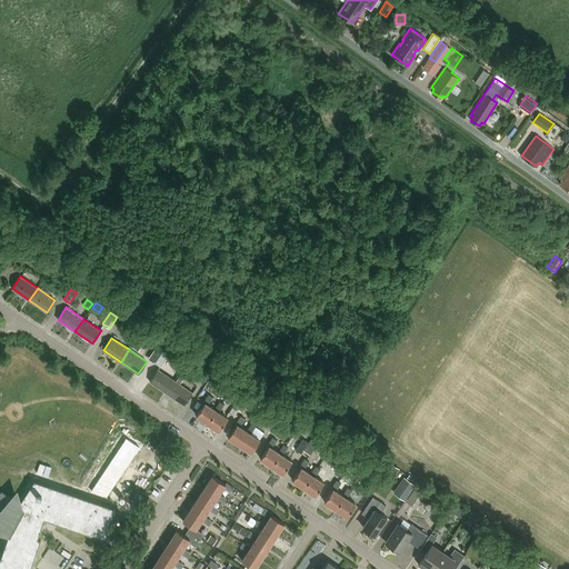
[(161,352),(155,362),(160,367),(167,356),(161,352)]
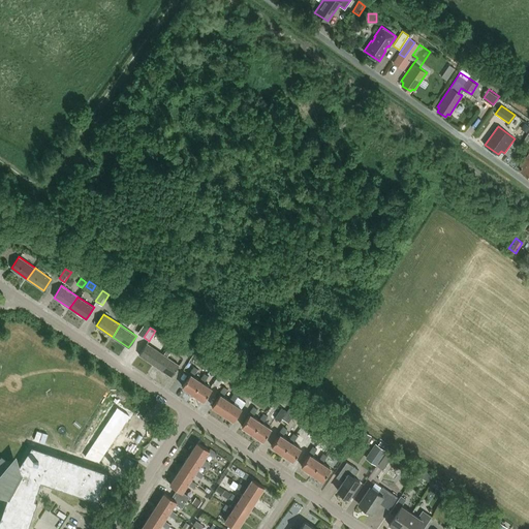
[(147,343),(138,354),(155,365),(163,353),(147,343)]
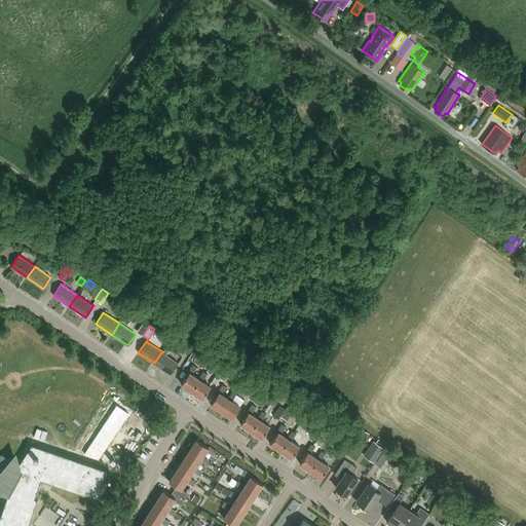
[(162,351),(154,363),(171,374),(178,363),(165,354),(162,352),(162,351)]
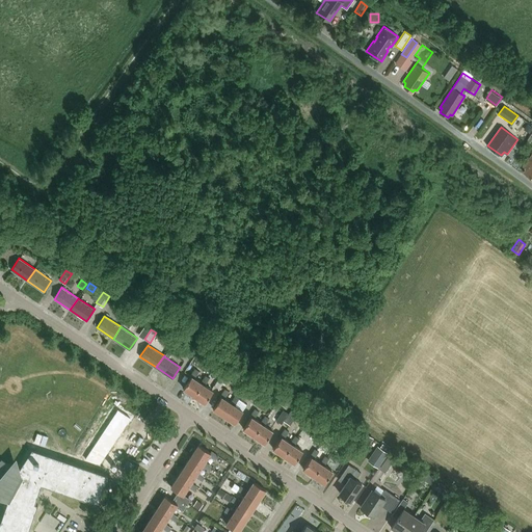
[(213,369),(221,375),(227,378),(231,372),(217,363),(213,369)]
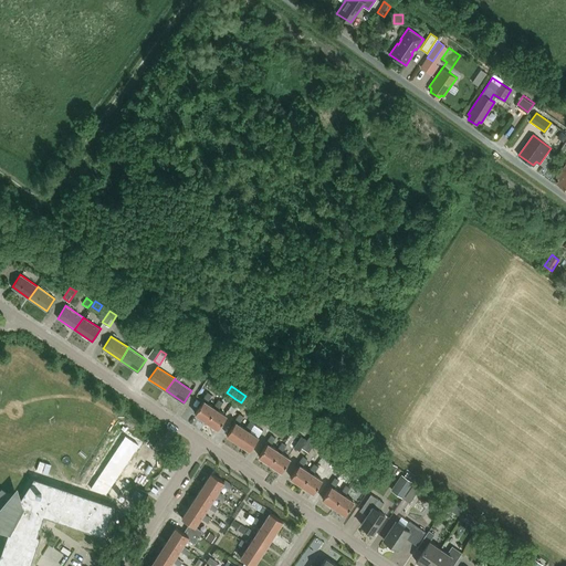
[(203,400),(195,412),(206,420),(215,407),(213,407),(207,401),(211,395),(208,391),(202,399),(203,400)]
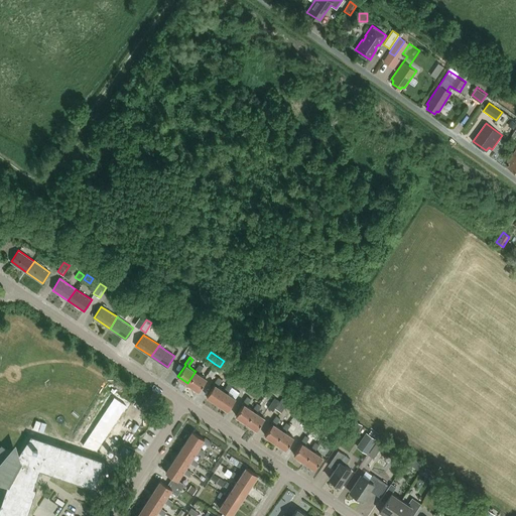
[(196,371),(187,383),(199,390),(207,378),(199,373),(203,367),(200,364),(195,371),(196,371)]
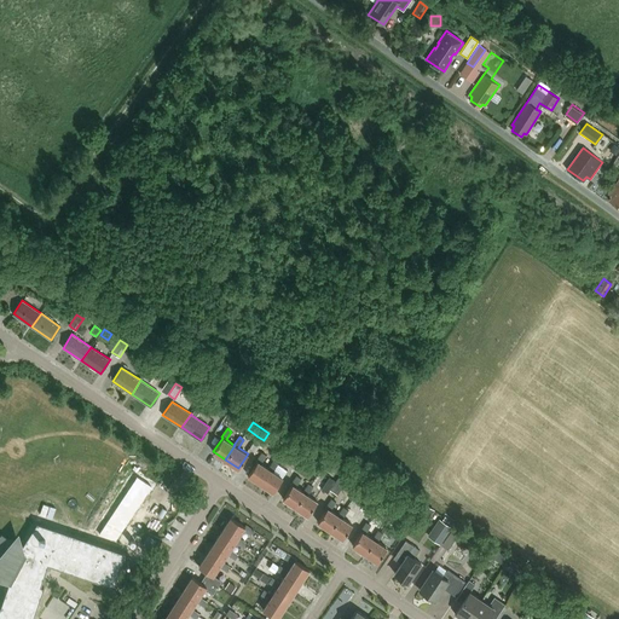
[(258,437),(249,447),(255,451),(264,440),(258,437)]
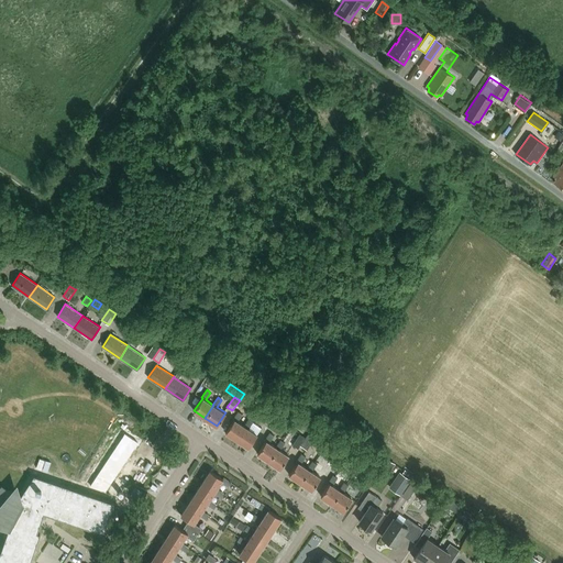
[(269,414),(275,417),(280,408),(275,405),(269,414)]
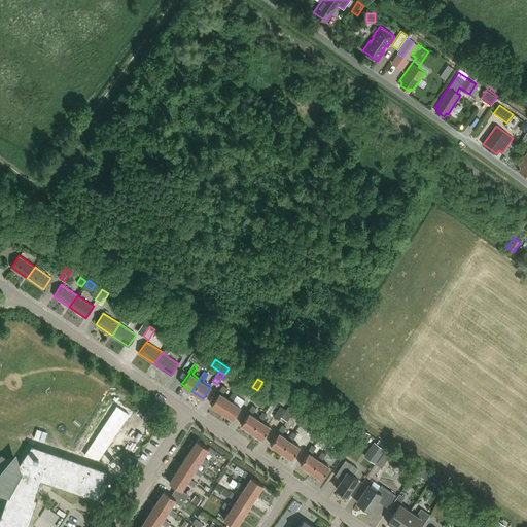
[(219,392),(211,405),(221,411),(230,399),(229,398),(222,394),(226,387),(223,385),(218,392),(219,392)]
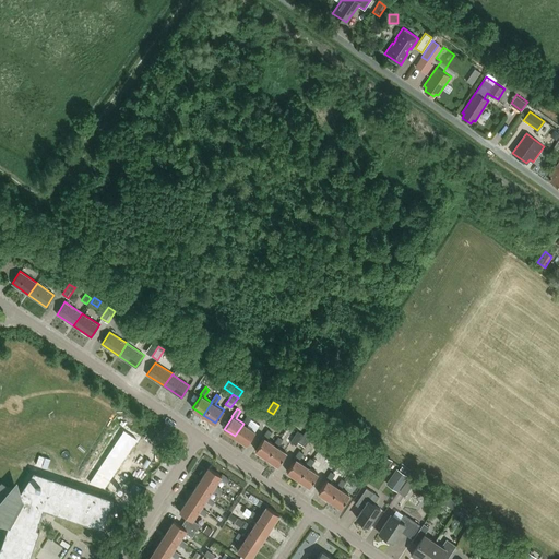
[(244,424),(235,436),(247,443),(254,431),(247,426),(251,418),(248,415),(242,423),(244,424)]
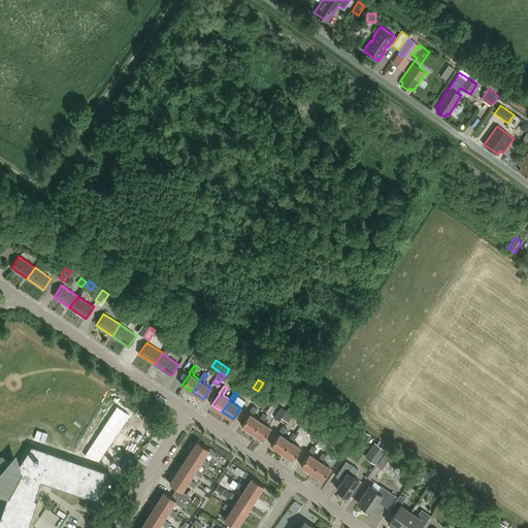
[(250,414),(241,425),(252,432),(260,420),(259,419),(253,415),(257,408),(253,405),(249,413),(250,414)]
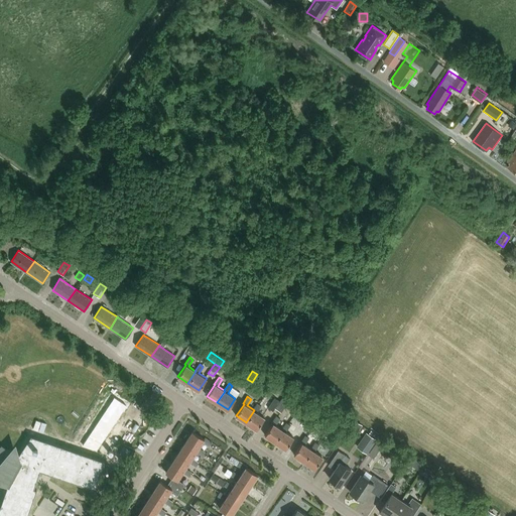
[(115,397),(83,445),(97,449),(127,405),(115,397)]
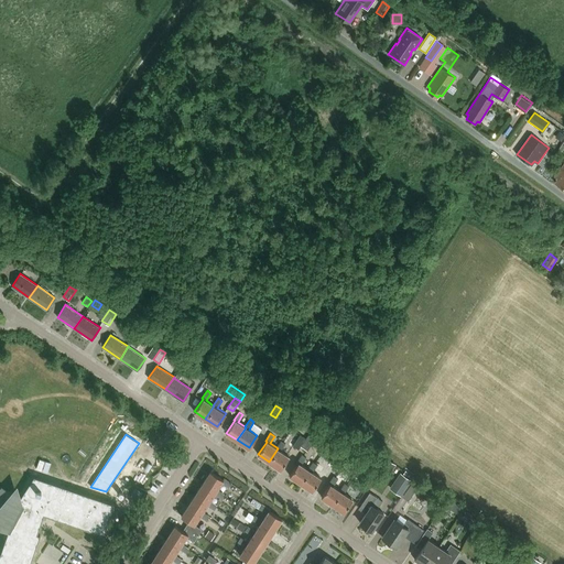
[(301,446),(305,438),(300,435),(293,446),(297,449),(300,447),(301,446)]
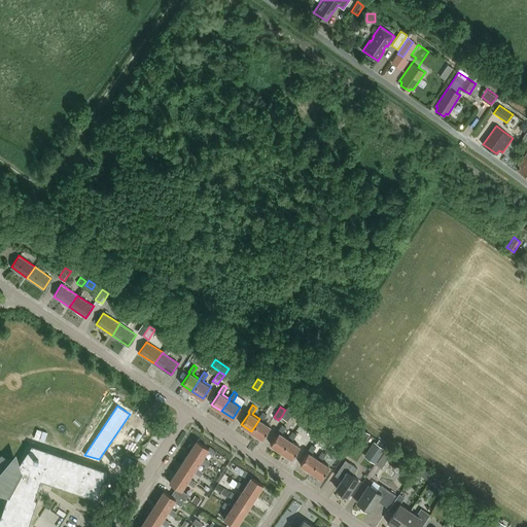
[(285,410),(281,417),(287,421),(293,412),(294,411),(288,407),(287,408),(286,409),(285,410)]
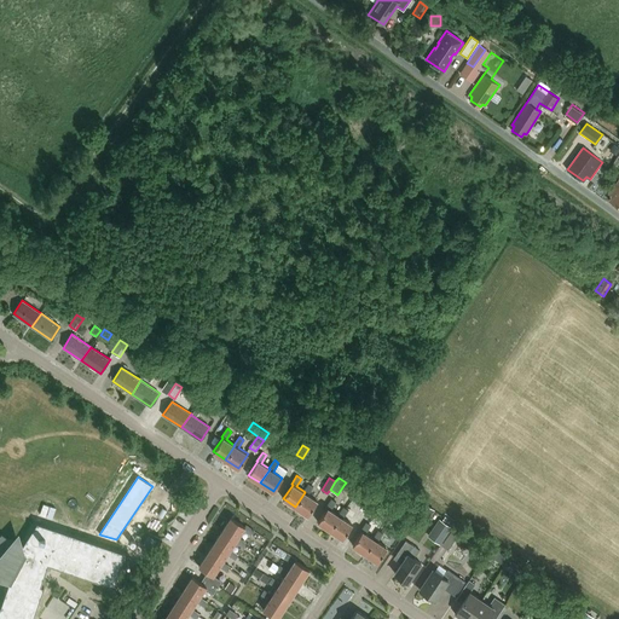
[(305,492),(295,507),(307,515),(317,501),(308,495),(313,486),(310,484),(304,491),(305,492)]
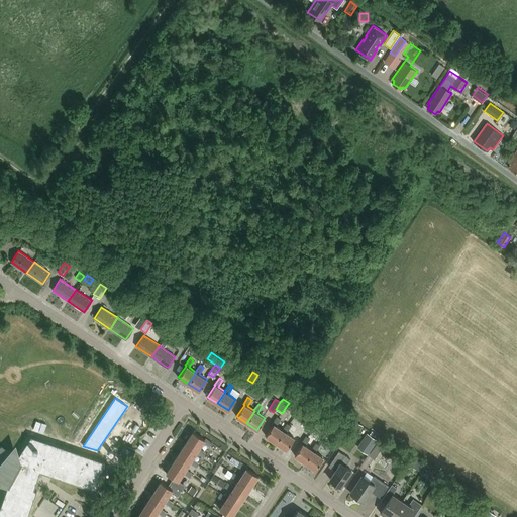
[(274,424),(266,436),(276,442),(284,431),(283,430),(277,426),(281,419),(277,416),(273,423),(274,424)]
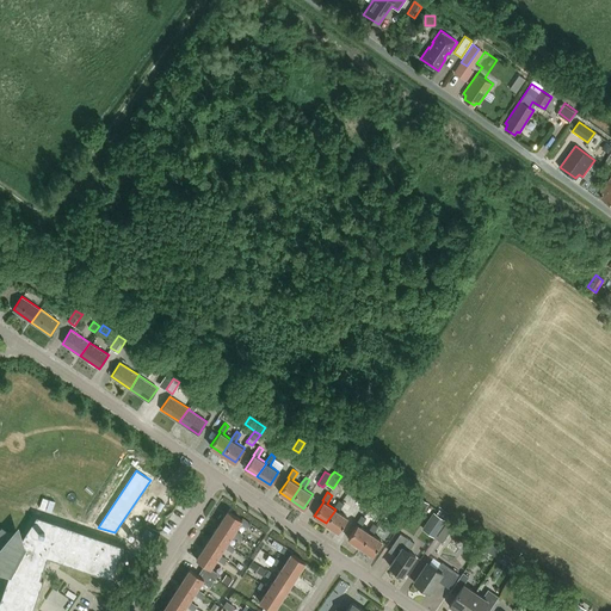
[(421,514),(430,503),(420,497),(419,497),(412,507),(413,508),(421,514)]
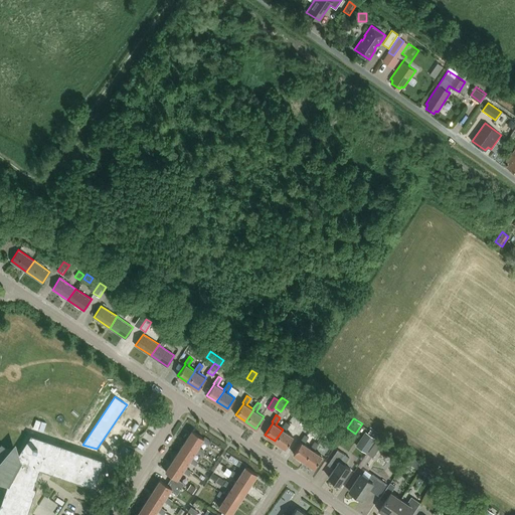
[(287,427),(290,423),(286,421),(282,428),(283,430),(275,441),(285,448),(293,436),(285,431),(287,427)]
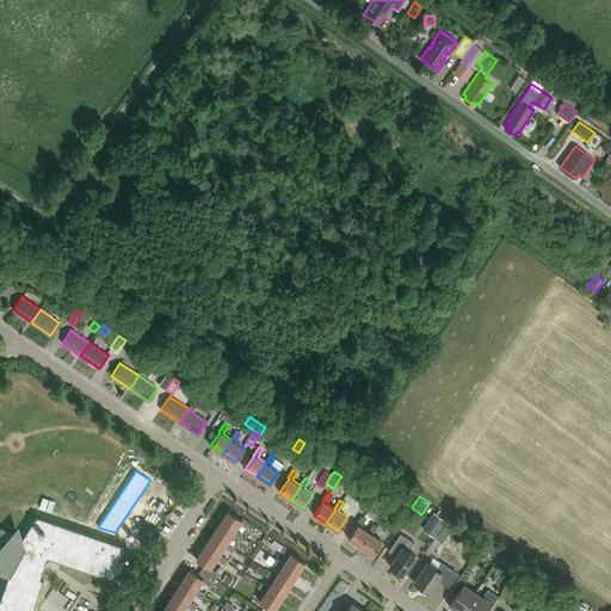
[(228,511),(220,523),(234,532),(235,530),(240,523),(248,528),(252,523),(242,518),(241,519),(228,511)]
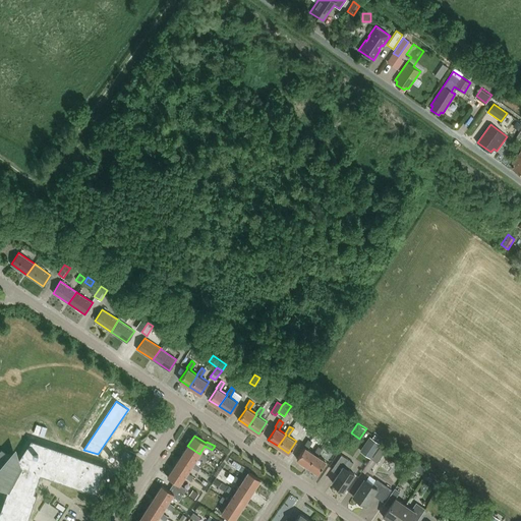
[(337,438),(333,444),(338,447),(342,442),(337,438)]
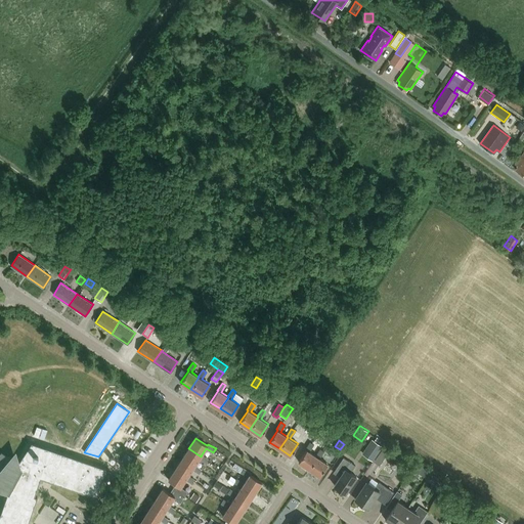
[(373,440),(362,455),(373,462),(383,447),(373,440)]
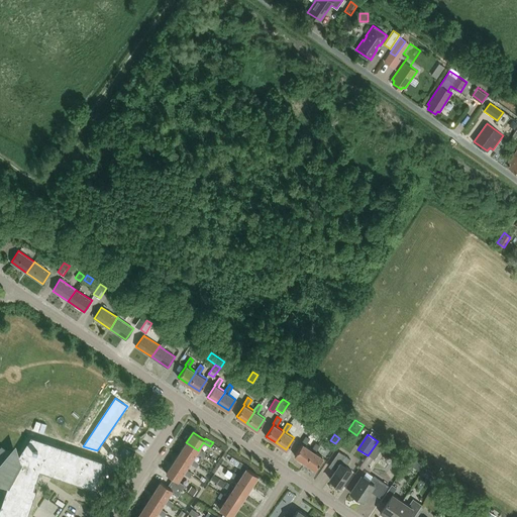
[(303,443),(295,455),(304,462),(312,450),(311,449),(305,445),(310,438),(306,436),(301,443),(303,443)]
